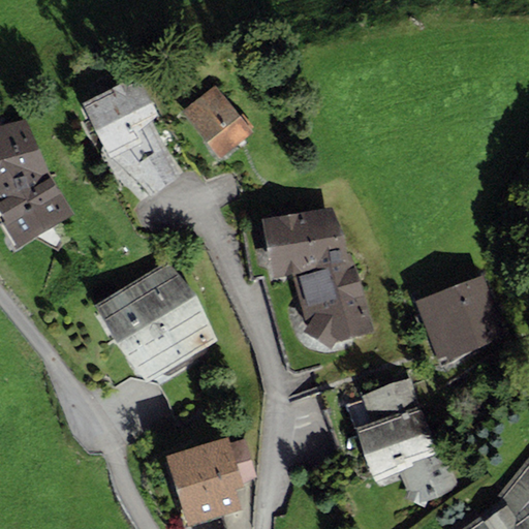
[(141,76),(83,103),(110,158),(151,197),(183,173),(152,121),(158,116),(141,76)]
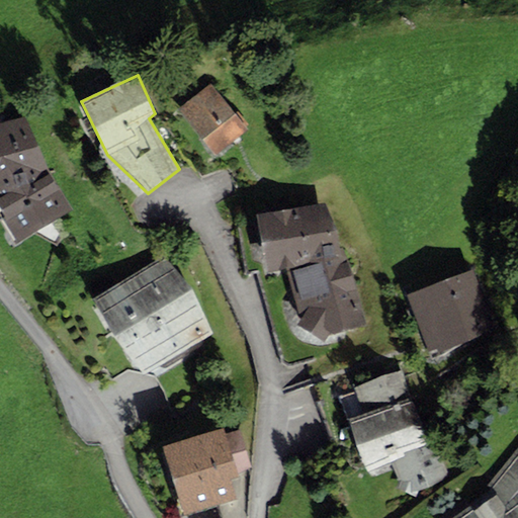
[(248,128),(210,83),(178,109),(216,155),(248,128)]
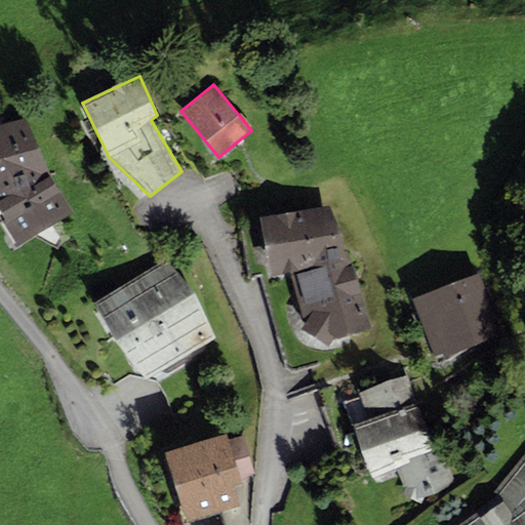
[(26,117),(0,124),(0,214),(16,245),(72,213),(50,174),(26,117)]
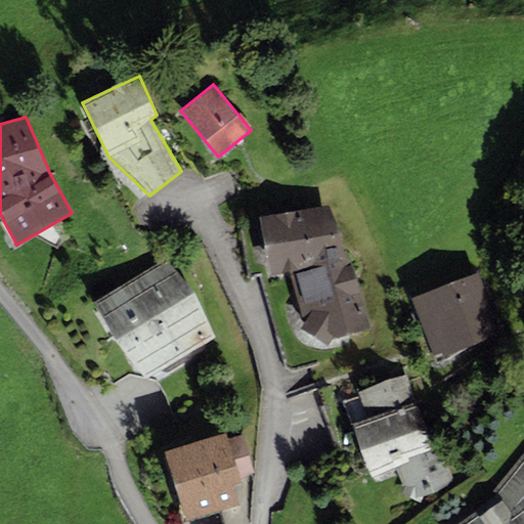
[(302,298),(297,300),(304,322),(300,329),(320,340),(328,331),(337,337),(369,322),(346,250),(343,250),(329,205),(259,216),(269,274),(296,270),(302,298)]
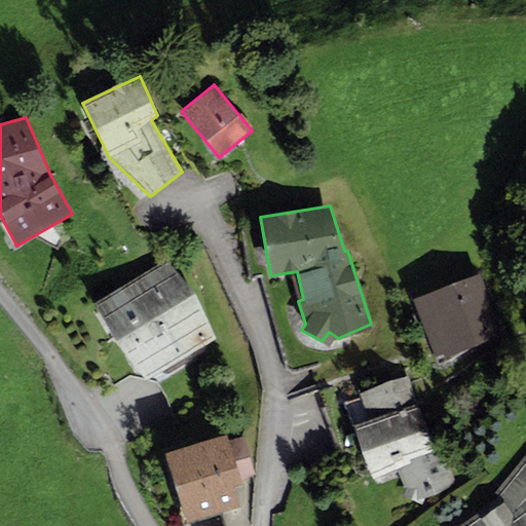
[(170,260),(95,303),(114,341),(145,380),(218,338),(195,293),(170,260)]
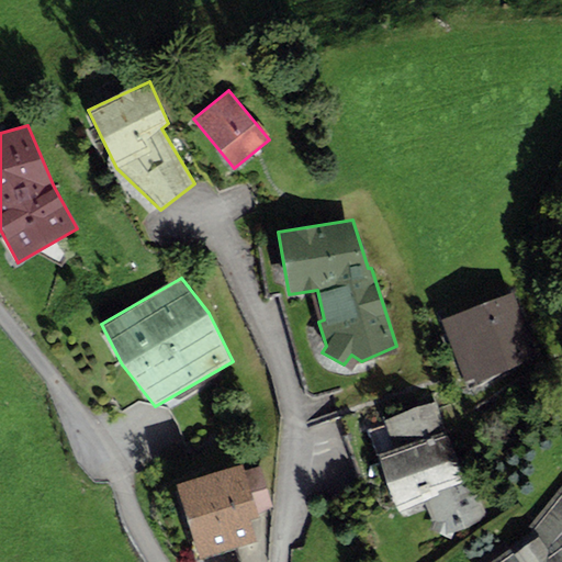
[(514,290),(442,318),(469,385),(540,358),(514,290)]
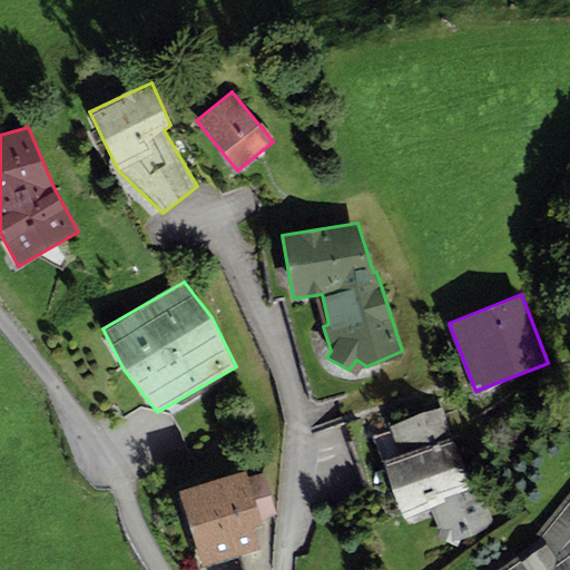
[(399,453),(382,460),(405,519),(430,509),(438,529),(434,537),(457,547),(460,539),(497,526),(480,483),(475,485),(443,404),(387,425),(399,453)]
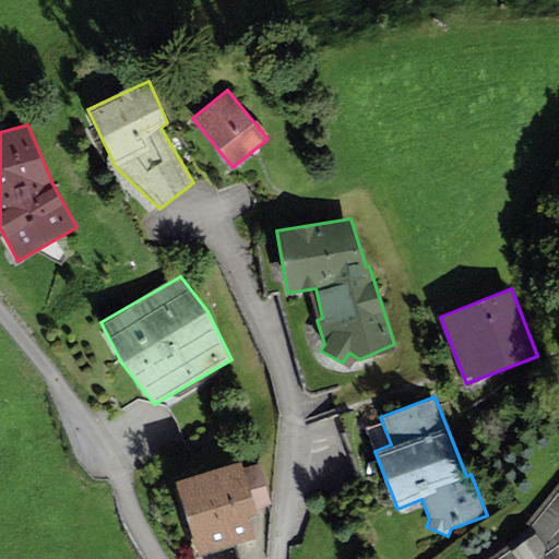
[(240,462),(176,482),(199,555),(254,537),(248,516),(258,514),(257,510),(271,504),(258,463),(242,468),(240,462)]
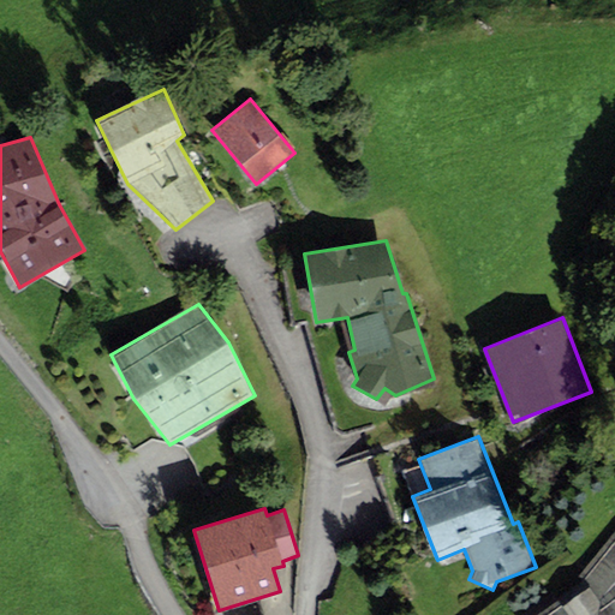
[(584,580),(538,614),(614,614),(614,527),(578,575),(584,580)]
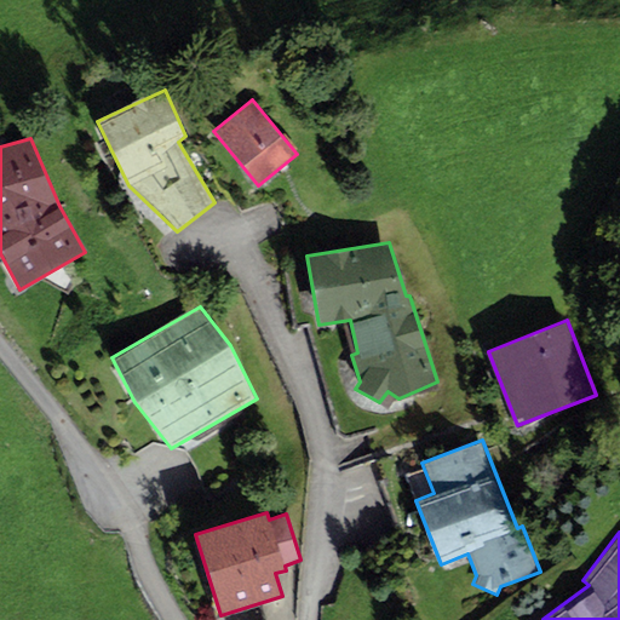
All buildings are outlined.
